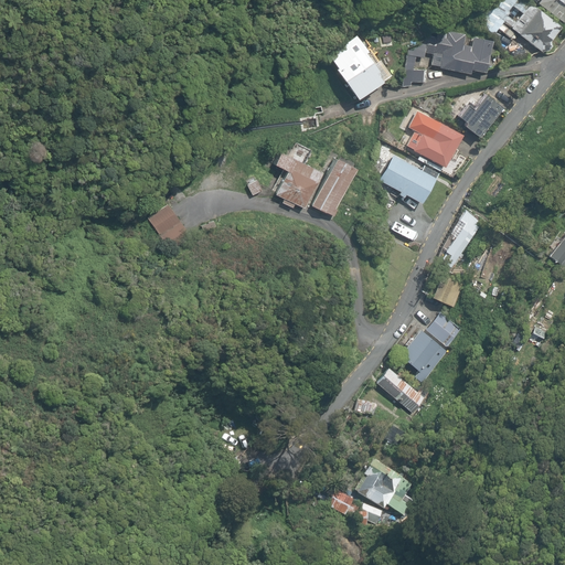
[(489,0),(477,16),(491,36),(504,20),(502,18),(515,0),(489,0)]
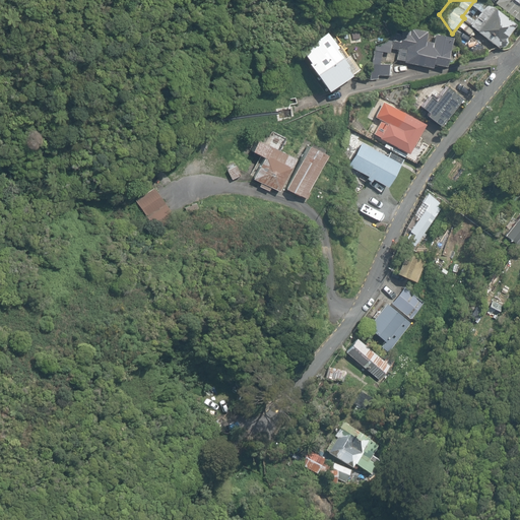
[(519,0),(490,0),(517,20),(519,18),(519,0)]
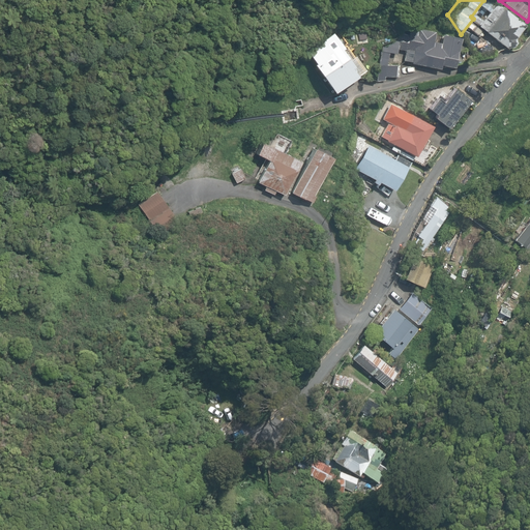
[(495,3),(478,26),(509,48),(508,49),(512,52),(519,42),(516,40),(526,26),(495,3)]
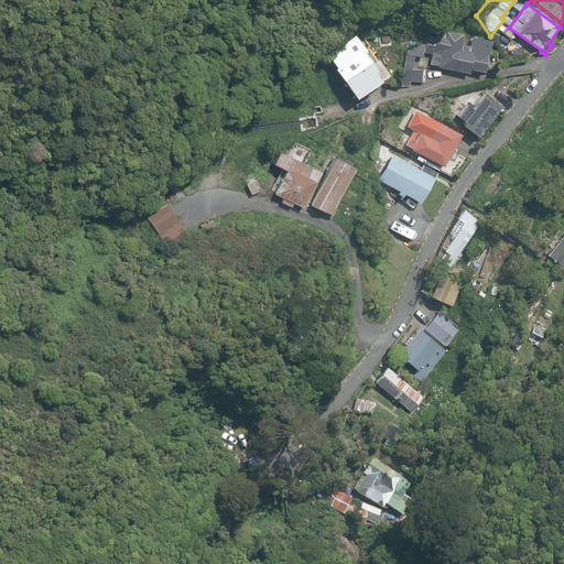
[(389,31),(391,42),(404,40),(402,29),(389,31)]
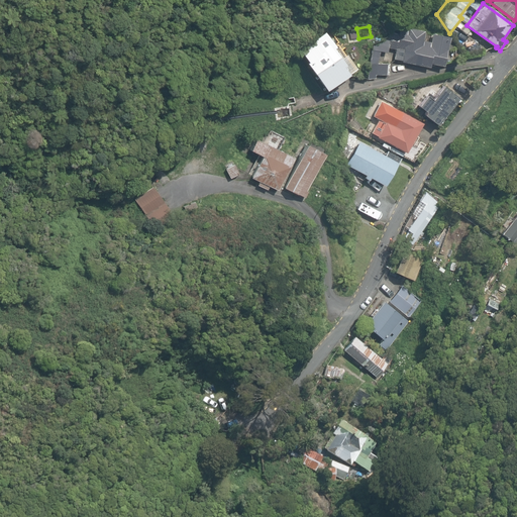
[(374,40),(371,79),(376,78),(376,75),(388,75),(389,63),(378,64),(380,52),(387,53),(388,47),(395,48),(393,59),(401,60),(401,62),(428,68),(430,64),(443,66),(446,47),(449,37),(431,33),(429,40),(422,39),(424,30),(399,26),(398,32),(387,29),(383,41),(374,40)]
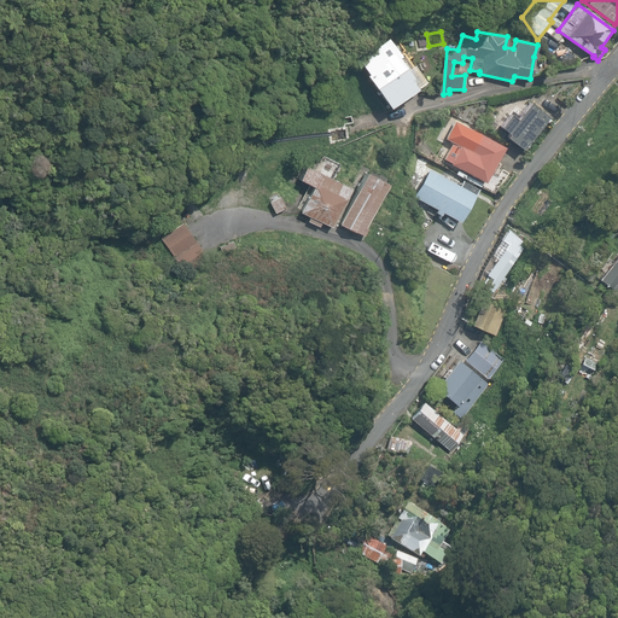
[(363,75),(388,109),(415,88),(407,77),(409,76),(396,58),(401,56),(386,36),(355,58),(366,74),(363,75)]
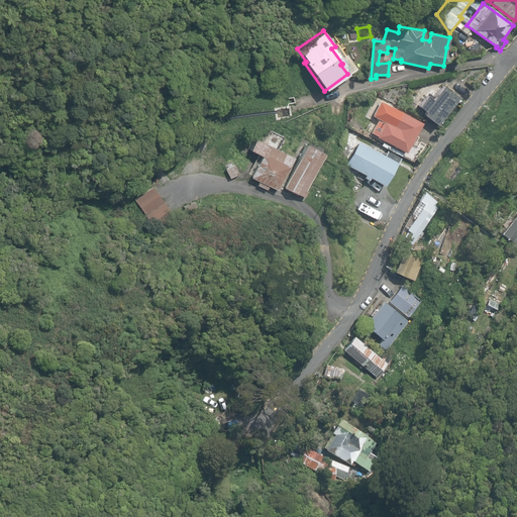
[(402,107),(429,122),(441,98),(414,84),(402,107)]
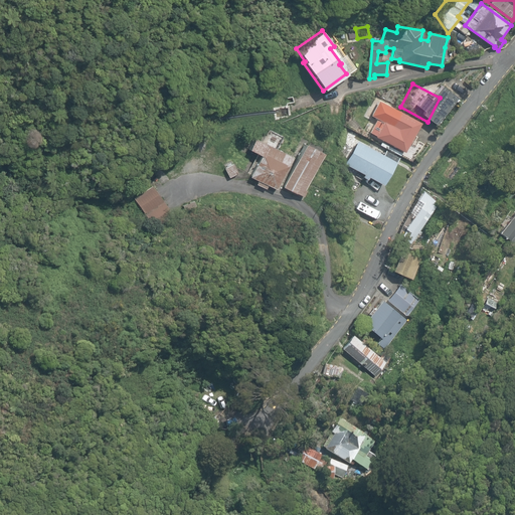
[(369,133),(404,152),(420,122),(385,103),(369,133)]
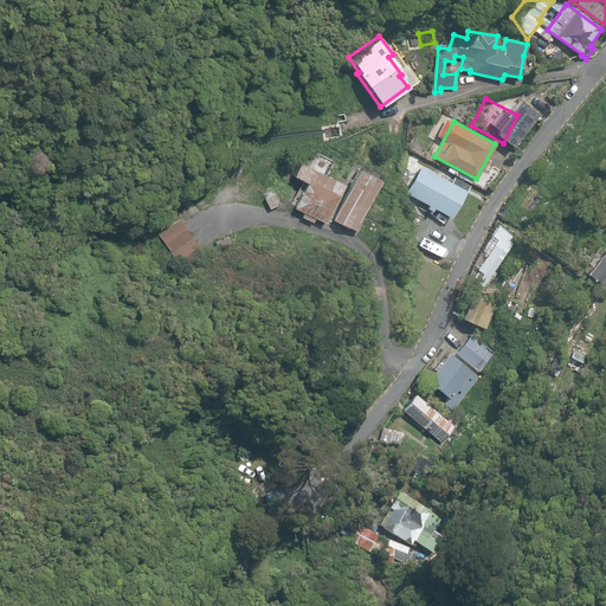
[(315,219),(326,224),(343,184),(298,163),(292,178),(307,184),(296,207),(303,212),(301,217),(314,223),(315,219)]
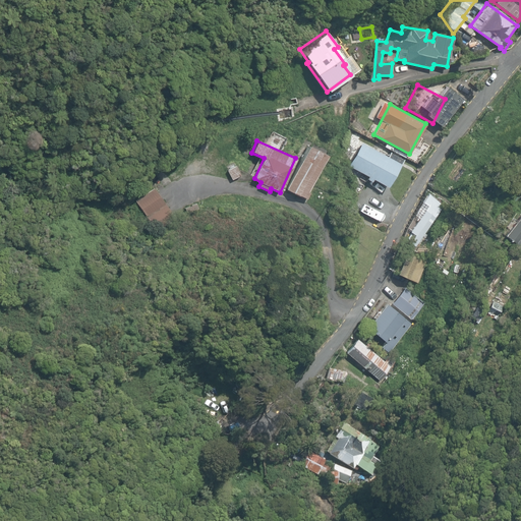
[(371,179),(387,187),(400,163),(361,142),(349,167),(366,176),(364,179),(370,182),(371,179)]
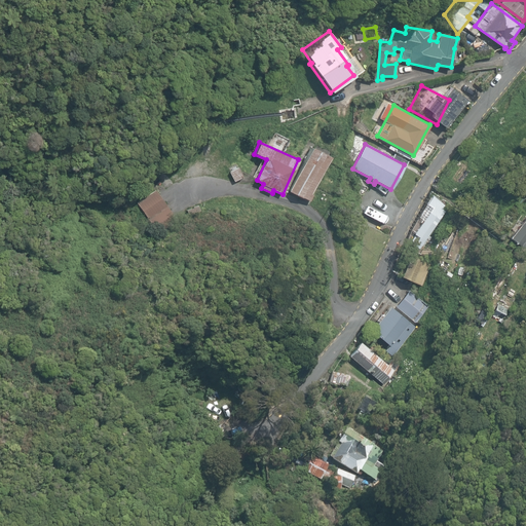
[(289,191),(309,201),(312,195),(311,194),(330,156),(309,147),(289,191)]
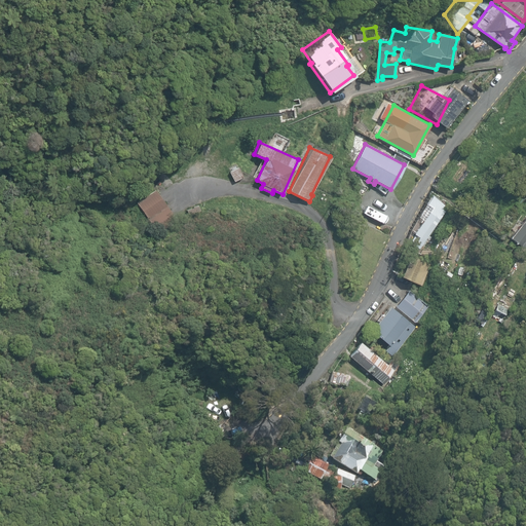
[(230,172),(235,181),(242,177),(237,167),(230,172)]
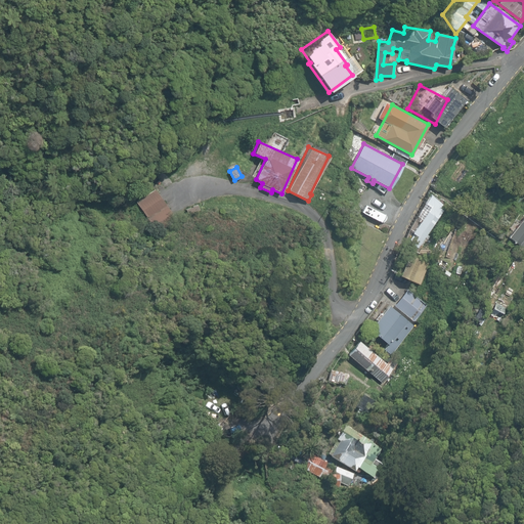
[(136,203),(148,219),(167,205),(156,189),(136,203)]
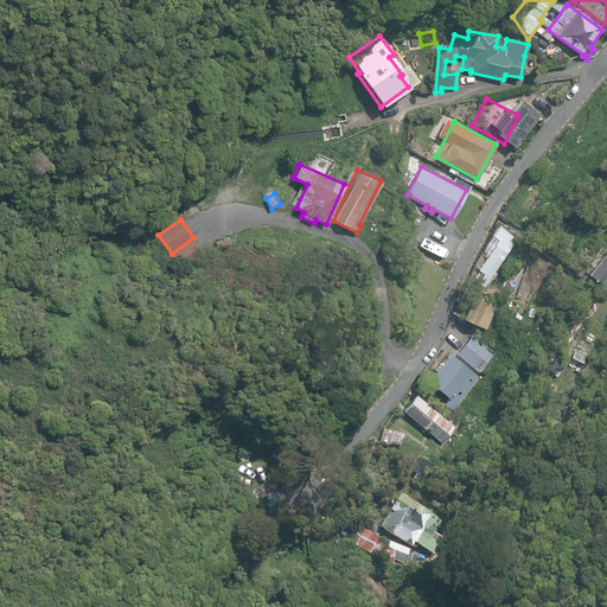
[(477,281),(484,287),(515,244),(511,241),(513,237),(498,225),(491,236),(498,241),(477,269),(483,274),(477,281)]
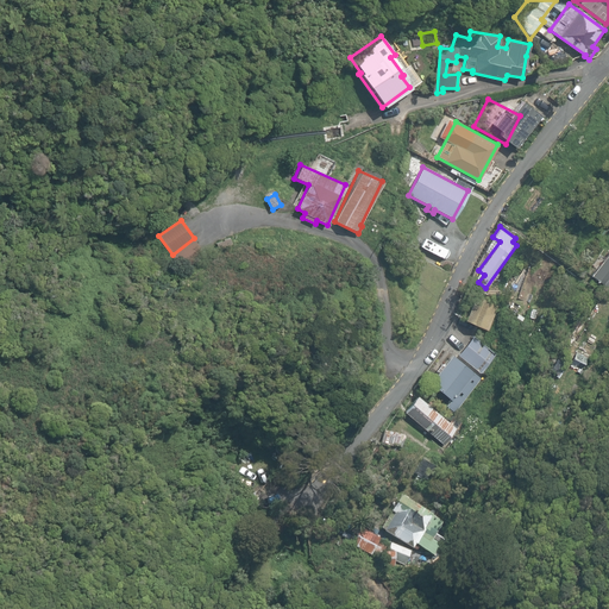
[(215,244),(220,253),(233,248),(228,237),(215,244)]
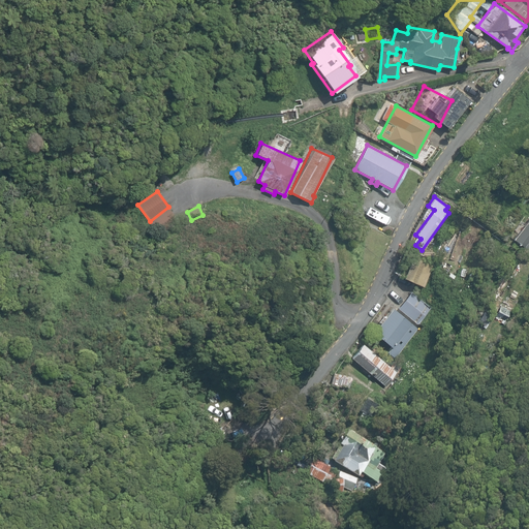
[(168,207),(150,221),(160,237),(180,223),(168,207)]
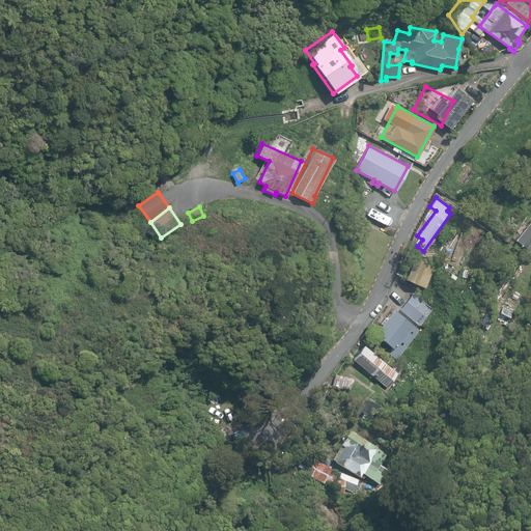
[(530,219),(516,241),(530,250),(530,219)]
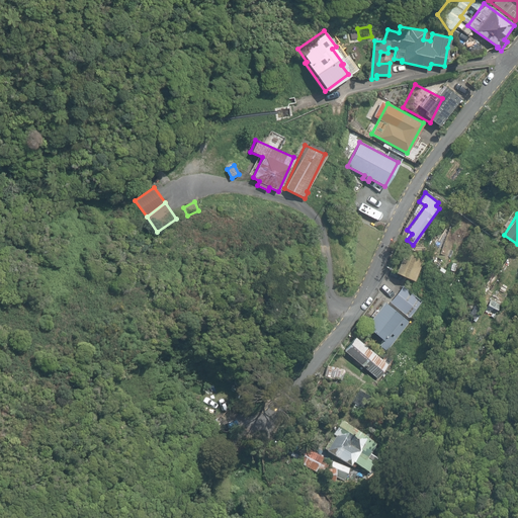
[(394,272),(415,281),(424,259),(403,251),(394,272)]
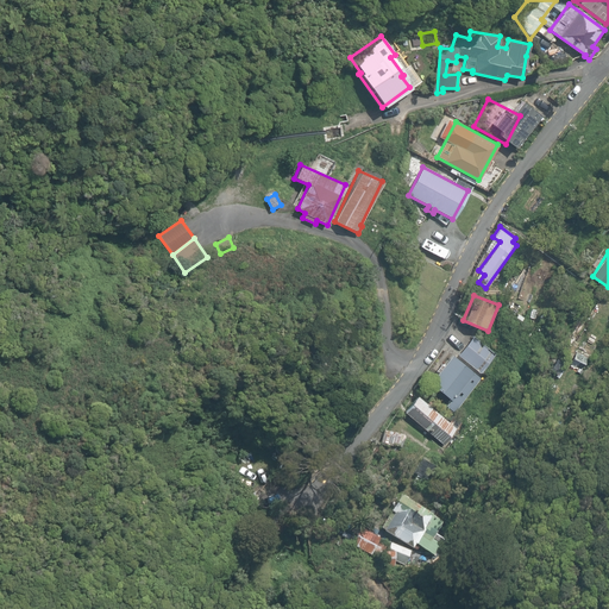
[(570,369),(578,375),(590,355),(582,350),(584,345),(594,351),(608,325),(608,302),(606,300),(571,357),(575,359),(570,369)]
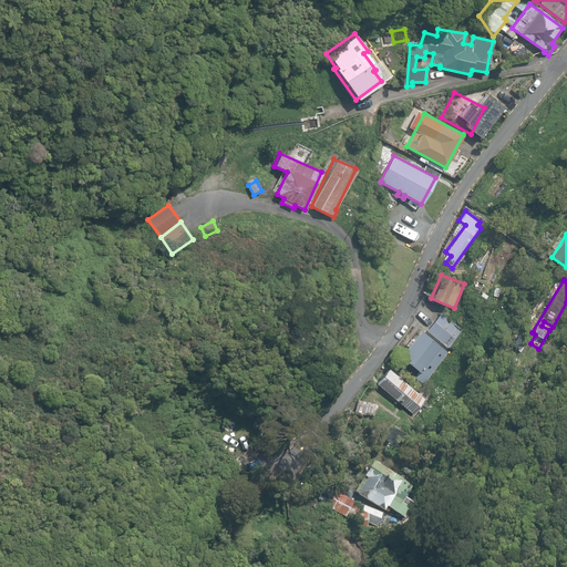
[(426,329),(446,348),(462,331),(441,311),(426,329)]
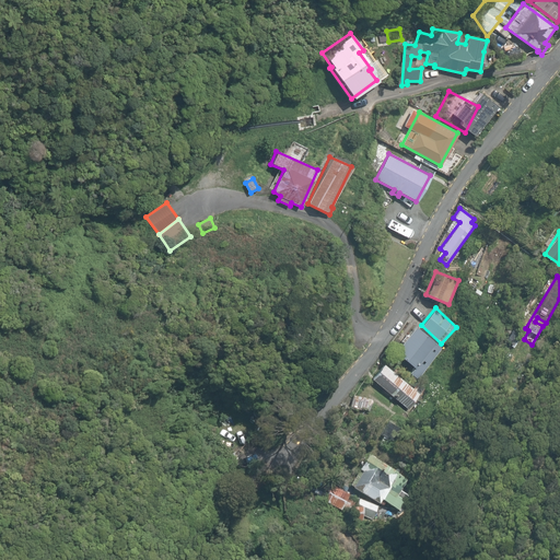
[(411,369),(421,376),(443,349),(415,326),(395,352),(413,366),(411,369)]
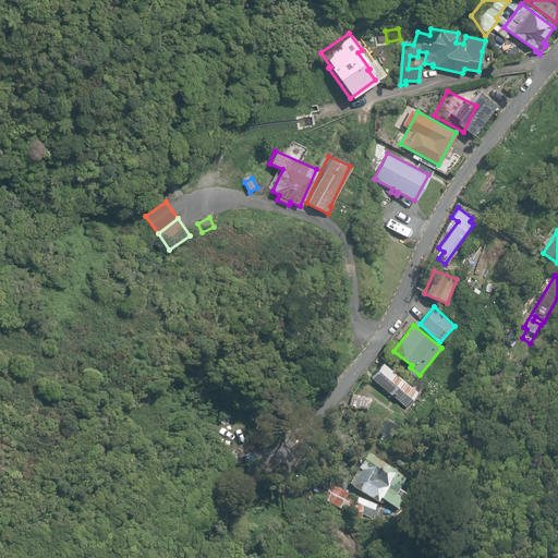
[(368,377),(405,408),(422,389),(413,383),(410,386),(381,362),(368,377)]
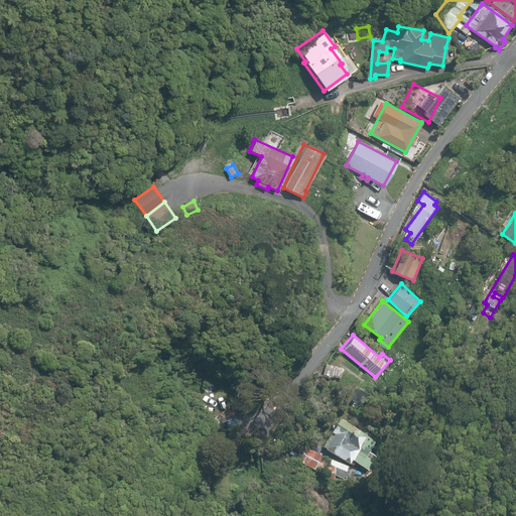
[(323,378),(343,380),(344,368),(324,366),(323,378)]
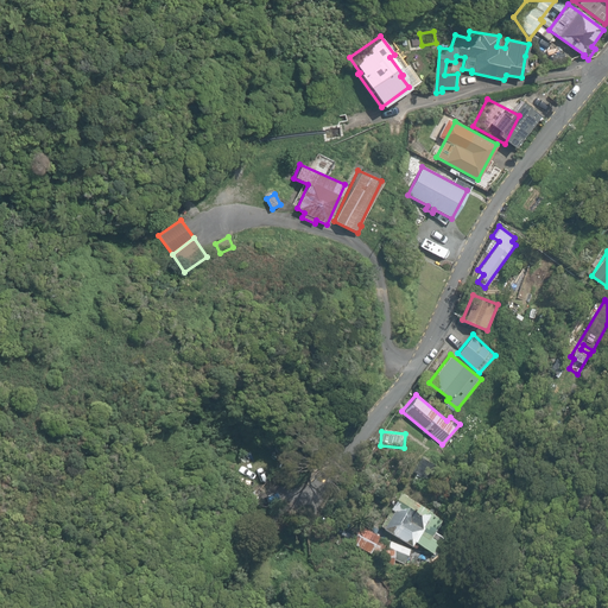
[(412,482),(420,488),(434,467),(420,458),(413,473),(416,475),(412,482)]
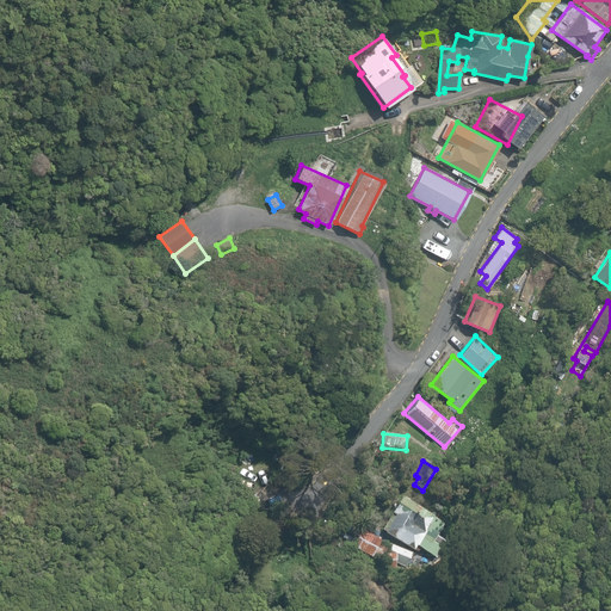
[(419,549),(434,559),(440,549),(442,550),(446,541),(437,536),(444,524),(401,498),(382,531),(417,553),(419,549)]
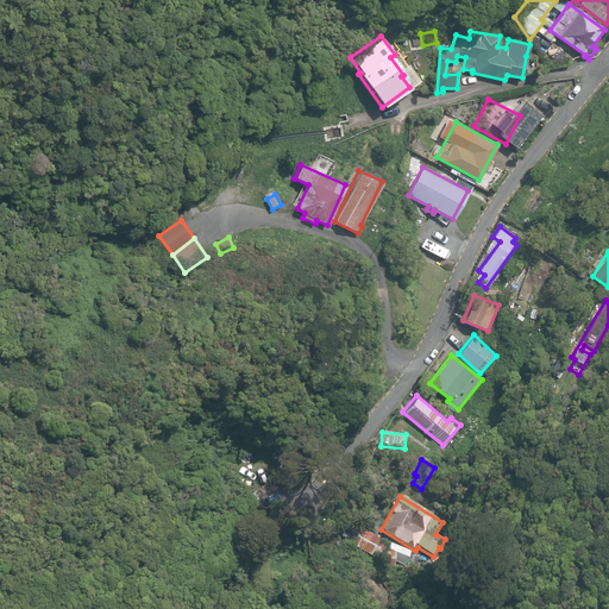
[(380,559),(382,569),(394,569),(391,562),(403,567),(412,552),(389,544),(388,546),(380,541),(381,539),(360,529),(352,546),(380,559)]
